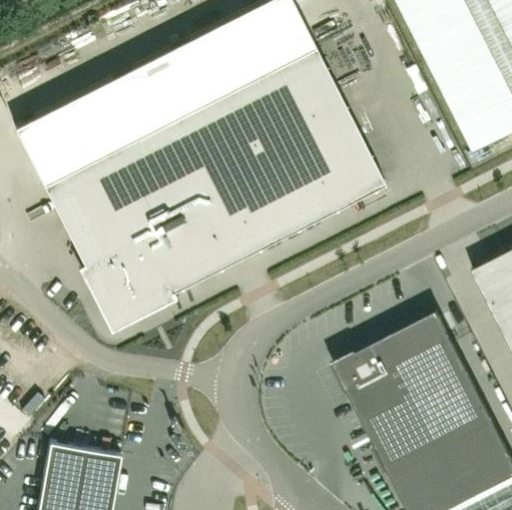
[(292,0),(273,0),(17,130),(44,183),(83,262),(75,266),(108,332),(174,298),(171,293),(385,183),(316,46),(292,0)]
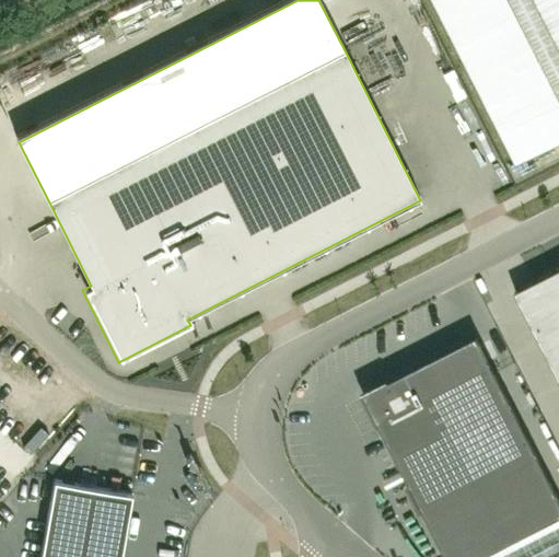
[(558,0),(431,0),(514,163),(558,141),(558,0)]
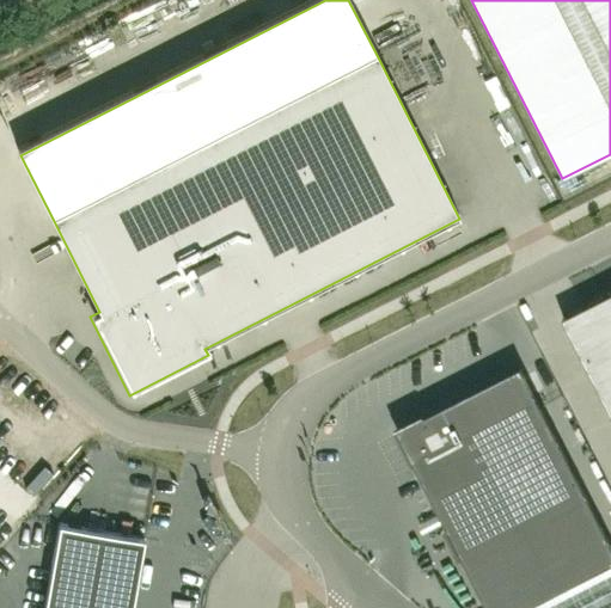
[(481,178),(465,188),(471,198),(487,189),(481,178)]
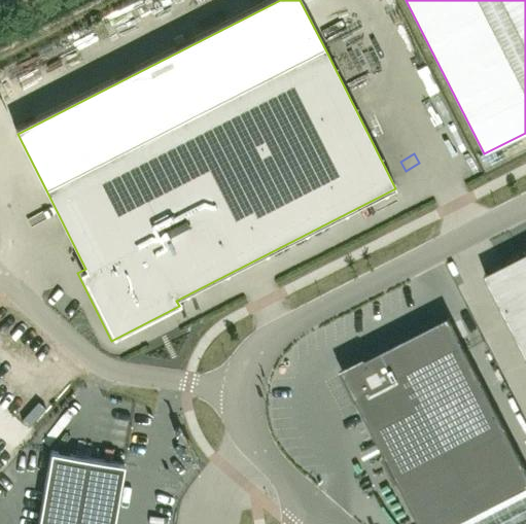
[(525,255),(486,276),(525,355),(525,255)]
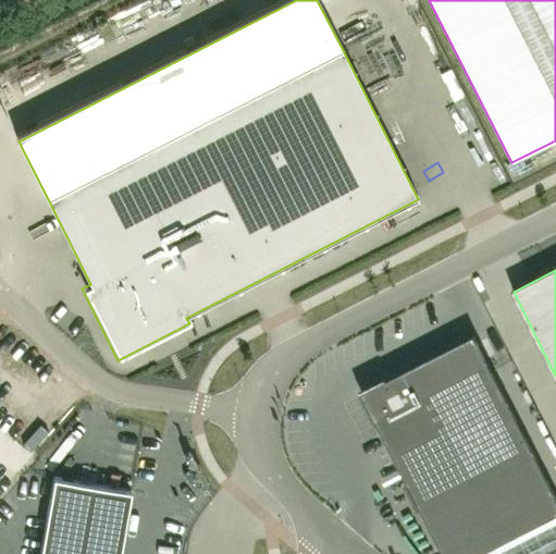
[(220,325),(237,318),(233,307),(214,315),(220,325)]
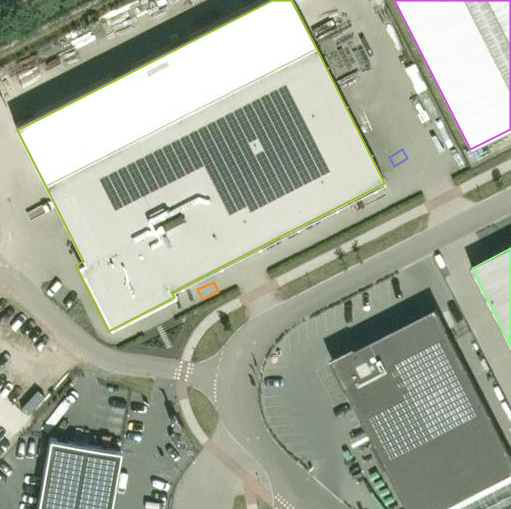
[(378,456),(385,469),(388,468),(408,508),(443,508),(510,475),(510,454),(437,309),(411,322),(334,362),(360,413),(374,442),(372,444),(378,456)]
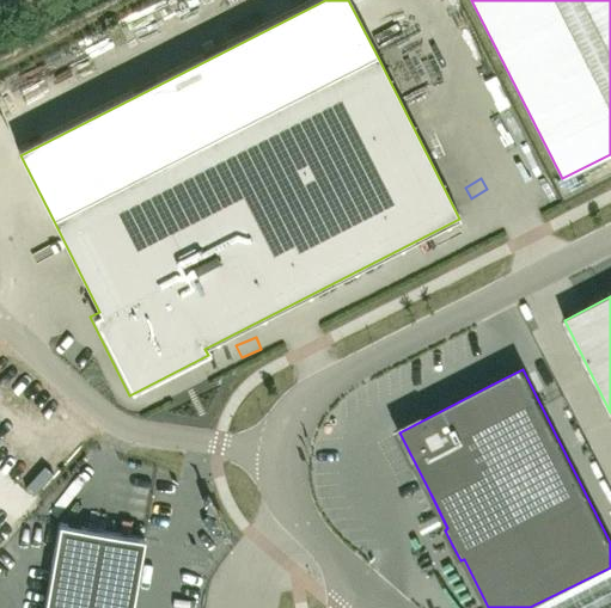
[(133,607),(145,542),(60,527),(46,607),(133,607)]
